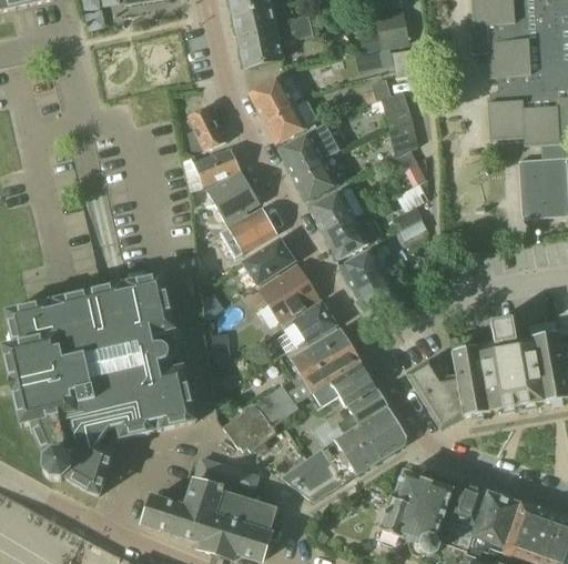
[(0,0),(0,10),(11,8),(44,0),(0,0)]
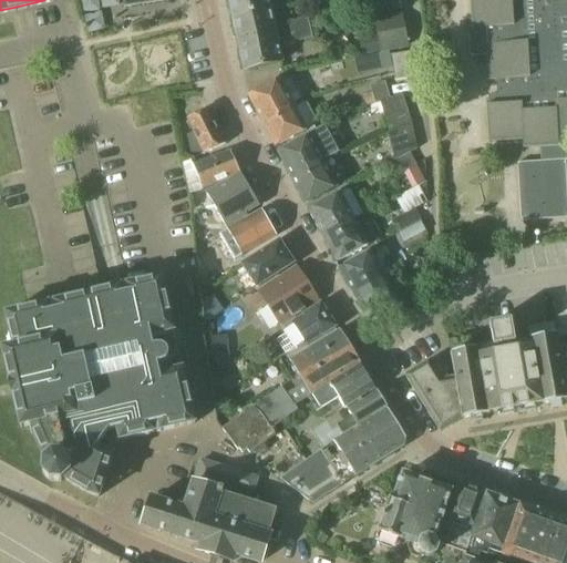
[(229,0),(233,13),(270,4),(268,0),(229,0)]
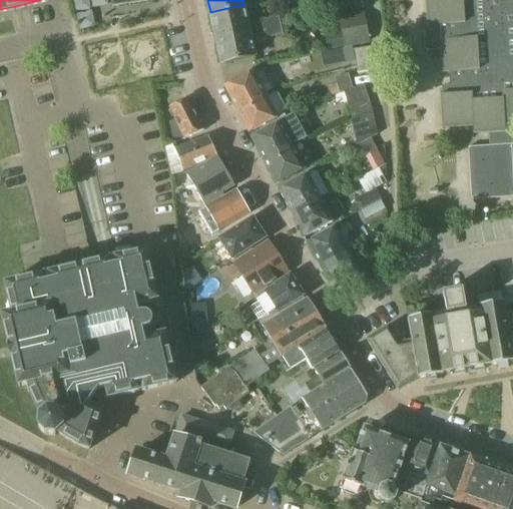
[(338,0),(340,10),(363,6),(361,0),(338,0)]
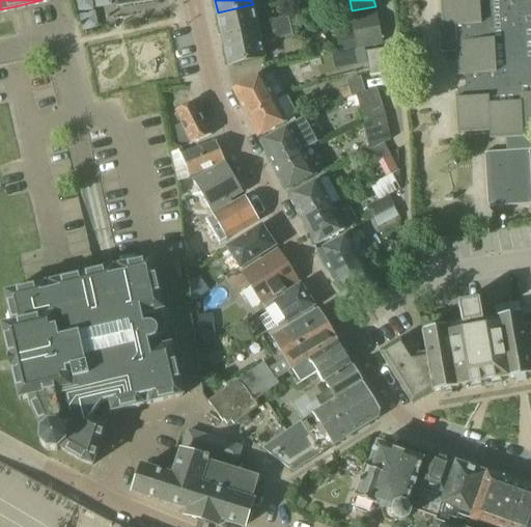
[(441,0),(443,25),(457,24),(458,39),(455,39),(458,73),(465,73),(466,85),(459,85),(460,95),(454,96),(457,129),(488,127),(490,135),(506,134),(507,148),(484,150),(488,204),(530,201),(530,170),(529,147),(530,146),(530,0),(441,0)]
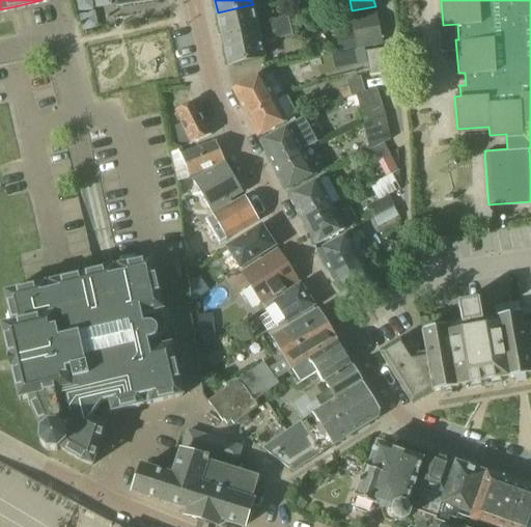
[(223,37),(291,23),(289,14),(271,18),(269,22),(257,24),(253,4),(218,12),(223,37)]
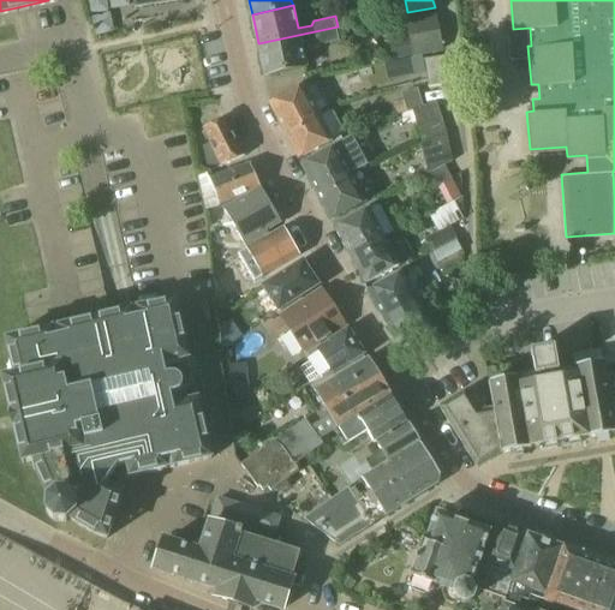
[(413,54),(445,48),(437,11),(406,17),(413,54)]
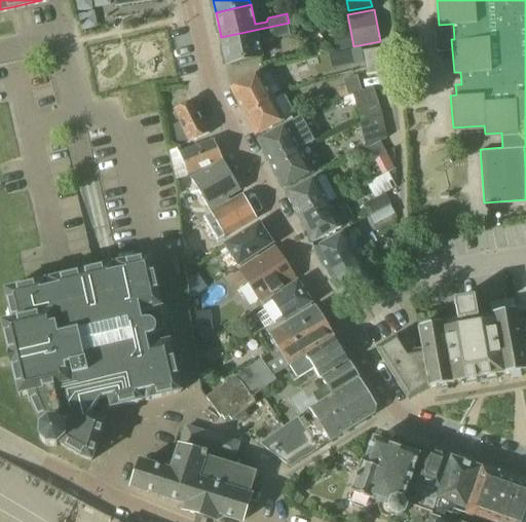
[(289,23),(221,37),(227,62),(261,53),(258,36),(263,34),(264,38),(291,32),(289,23)]
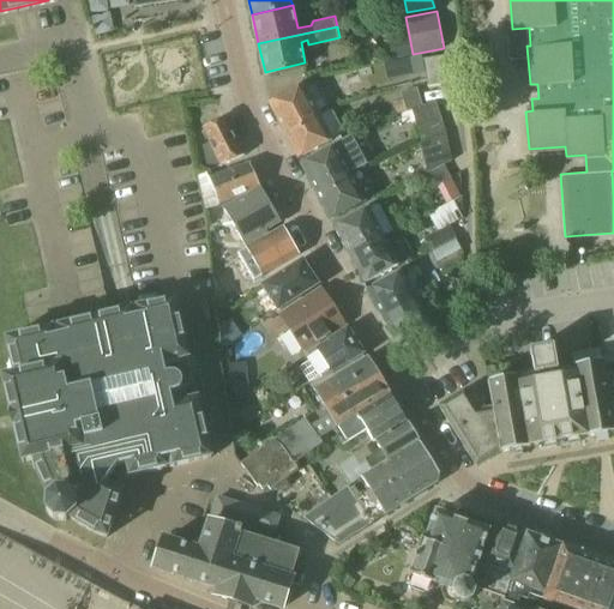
[(428,84),(449,80),(444,53),(423,56),(428,84)]
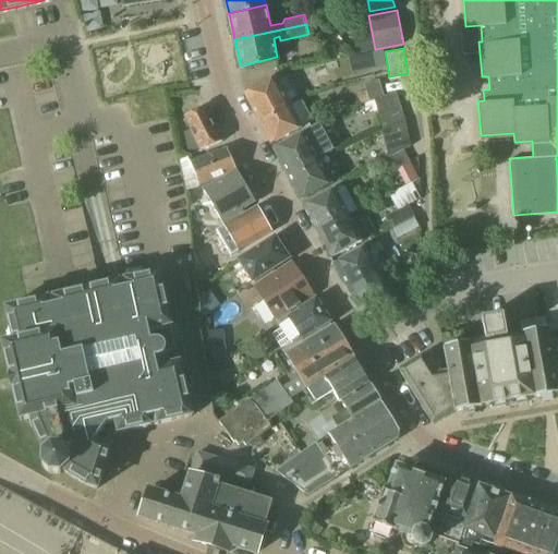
[(243,91),(256,115),(287,98),(274,74),(243,91)]
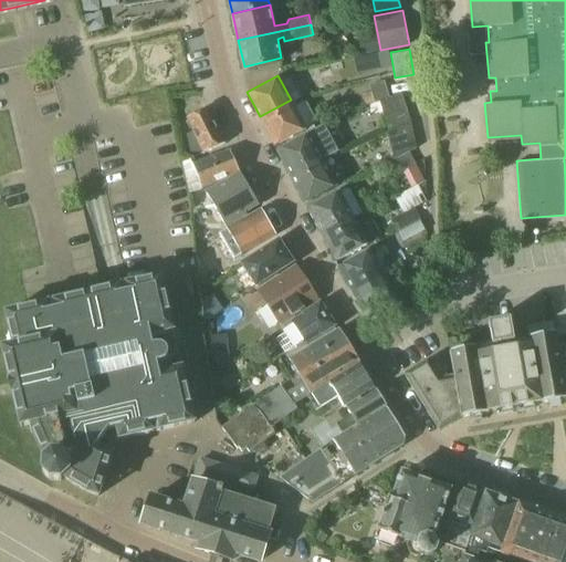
[(369,83),(375,99),(389,94),(385,79),(369,83)]
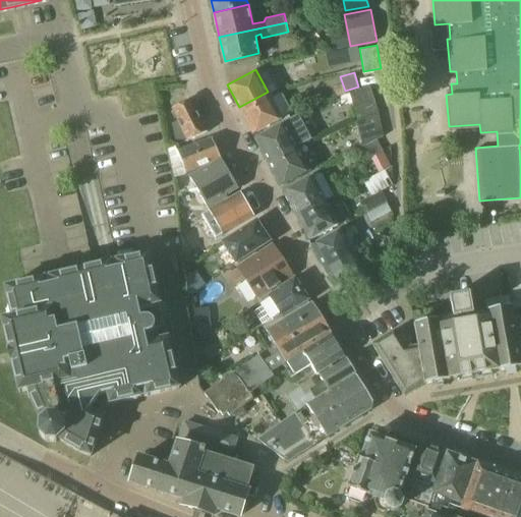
[(350,107),(353,118),(377,111),(368,85),(359,89),(358,87),(345,91),(345,93),(348,92),(353,106),(350,107)]
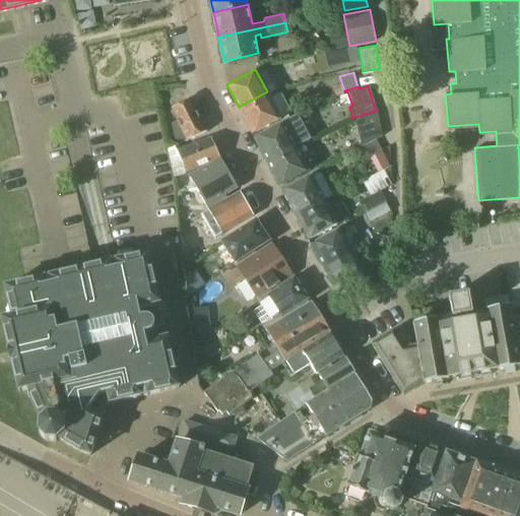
[(267,91),(239,107),(253,131),(280,116),(267,91)]
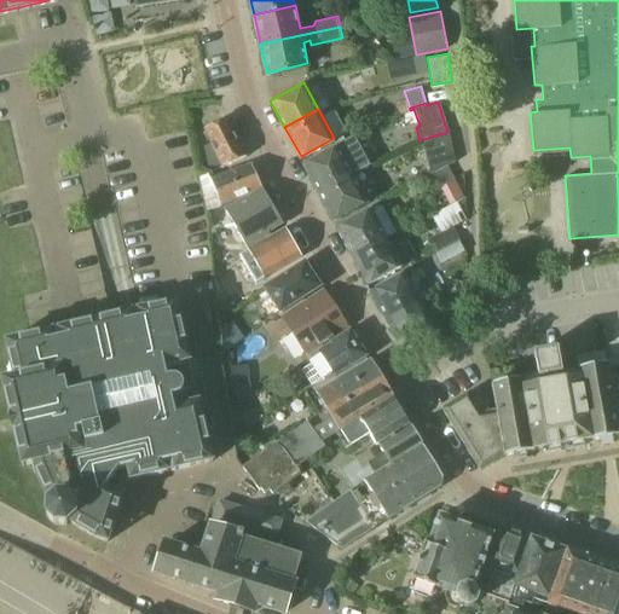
[(210,168),(224,164),(246,154),(226,116),(204,127),(212,142),(204,145),(210,168)]
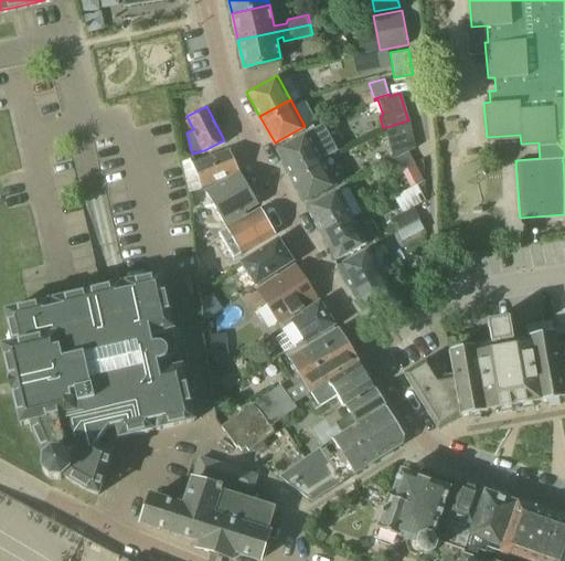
[(408,120),(383,128),(393,157),(411,148),(416,145),(408,120)]
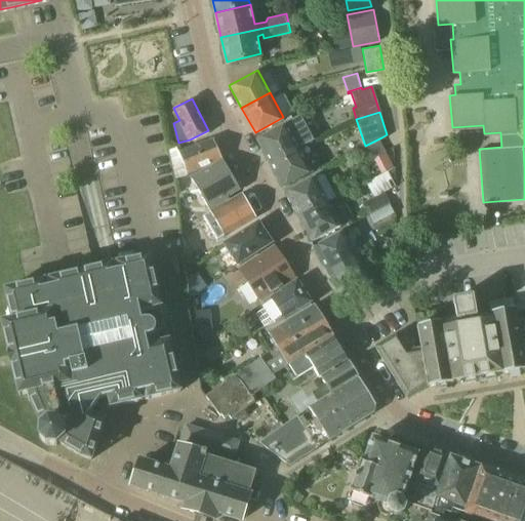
[(270,161),(298,146),(313,137),(300,115),(257,137),(270,161)]
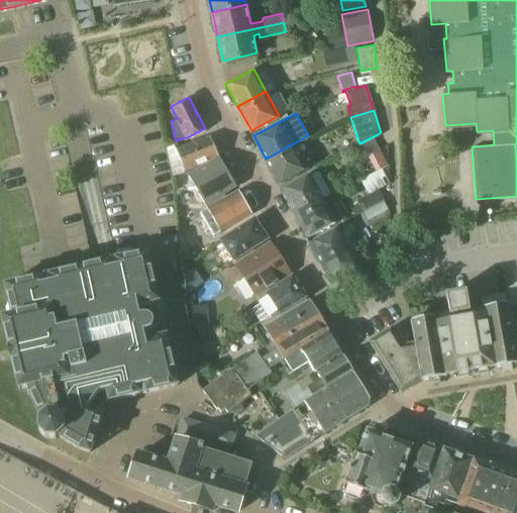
[(177,172),(217,156),(209,134),(178,147),(177,143),(175,144),(177,172)]
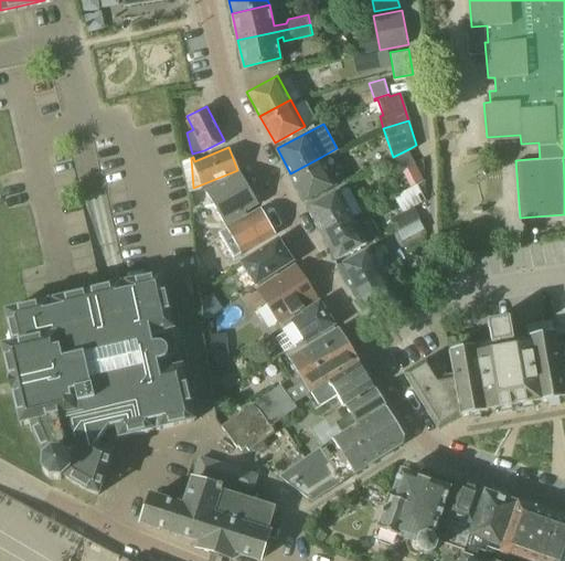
[(393,157),(385,160),(386,162),(390,169),(391,169),(393,173),(417,161),(416,159),(411,148),(393,157)]
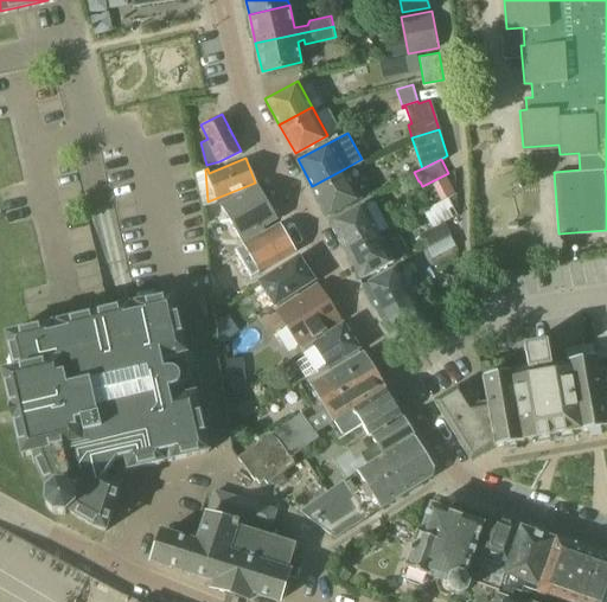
[(345,168),(312,186),(326,213),(359,196),(345,168)]
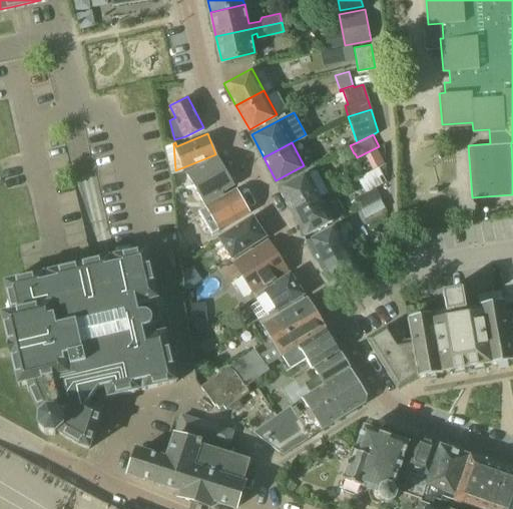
[(346,152),(338,156),(341,160),(348,157),(346,152)]
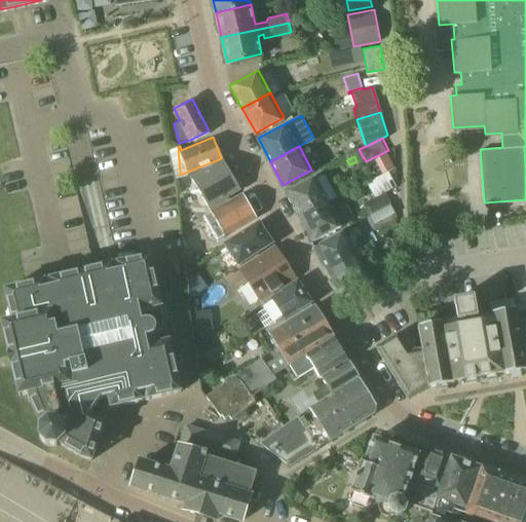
[(200,191),(231,174),(222,158),(190,173),(200,191)]
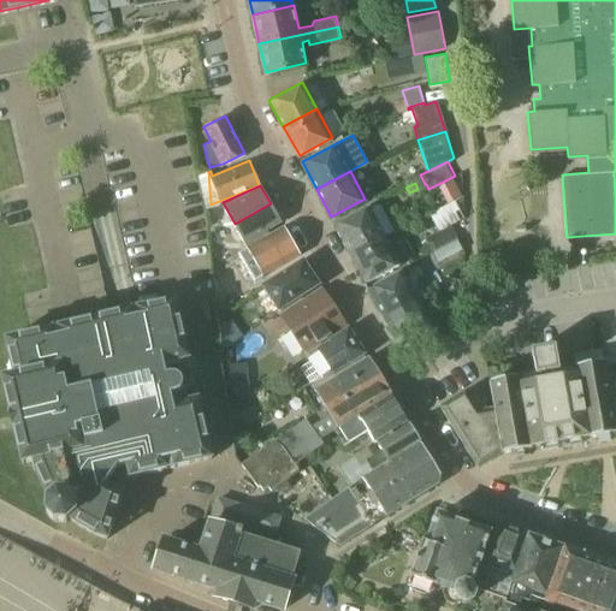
[(248,247),(270,233),(266,227),(280,220),(271,203),(235,224),(248,247)]
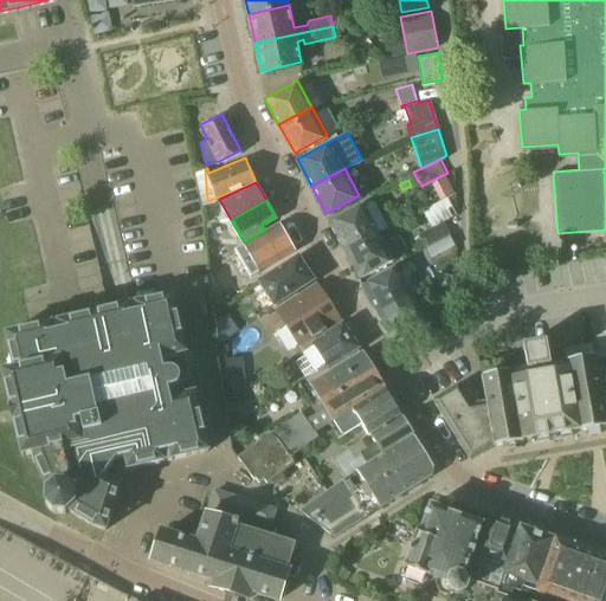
[(378,231),(378,232),(387,226),(374,200),(363,205),(362,202),(330,220),(345,247),(378,231)]
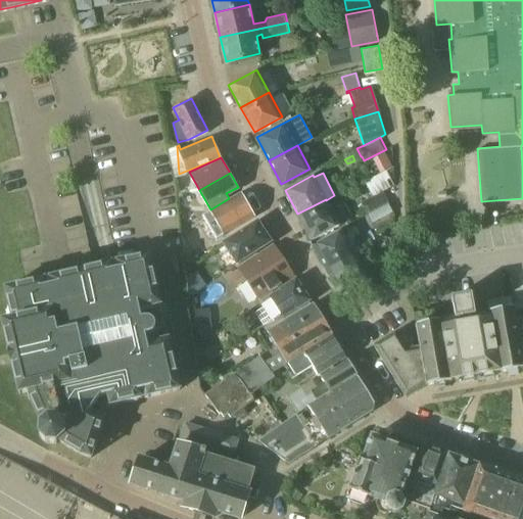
[(381,205),(388,201),(389,201),(390,200),(384,189),(383,188),(362,200),(369,213),(381,205)]
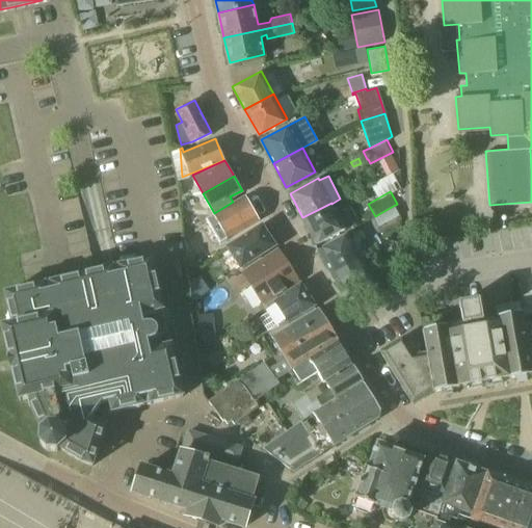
[(259,218),(244,195),(233,202),(214,213),(207,217),(214,229),(221,225),(229,236),(259,218)]
